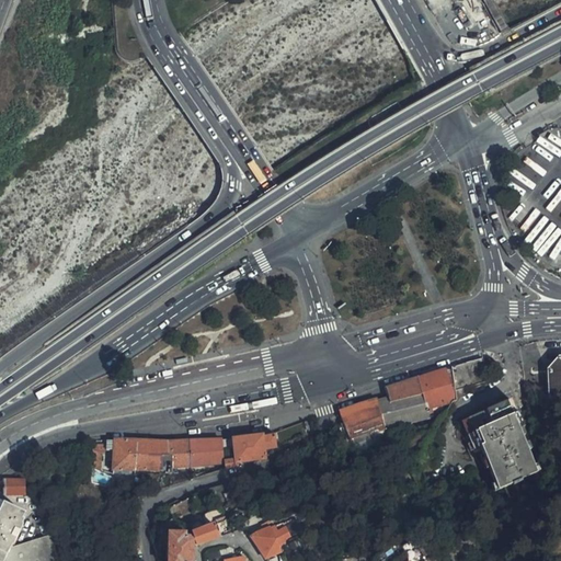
[(560,388),(560,357),(559,358),(548,370),(549,389),(560,388)]
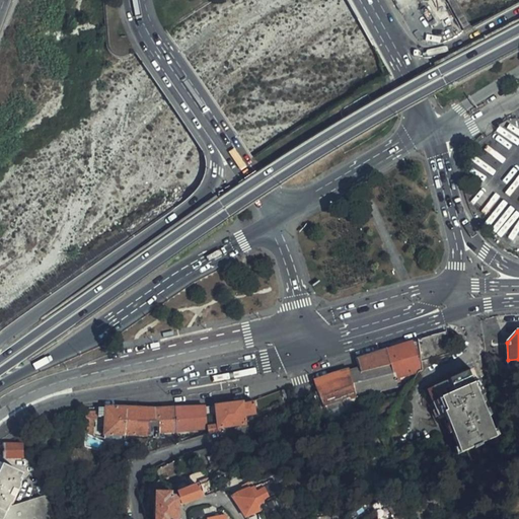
[(452,349),(446,331),(418,341),(421,360),(431,357),(432,360),(448,354),(452,349)]
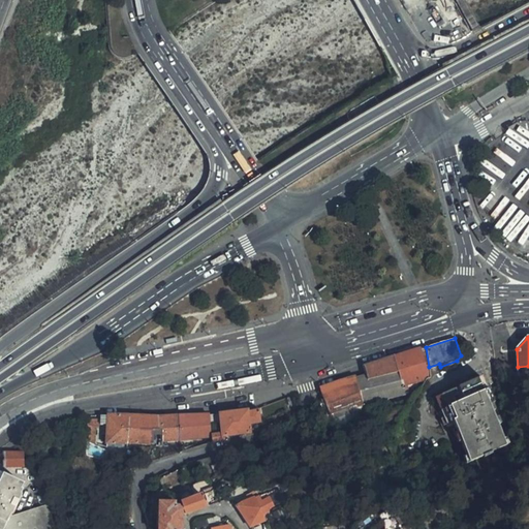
[(429,367),(426,347),(396,358),(403,386),(426,381),(431,379),(429,367)]
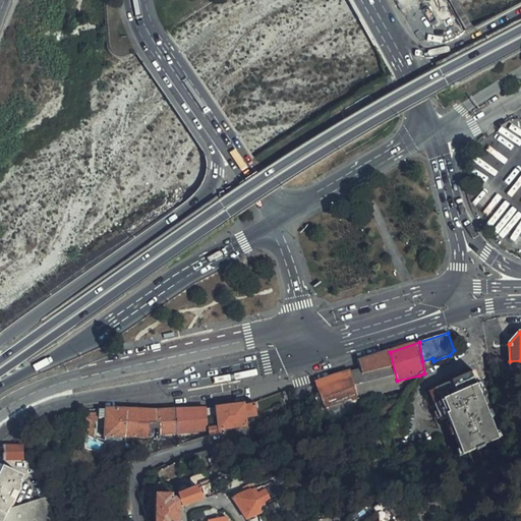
[(508,343),(497,344),(498,358),(509,357),(508,343)]
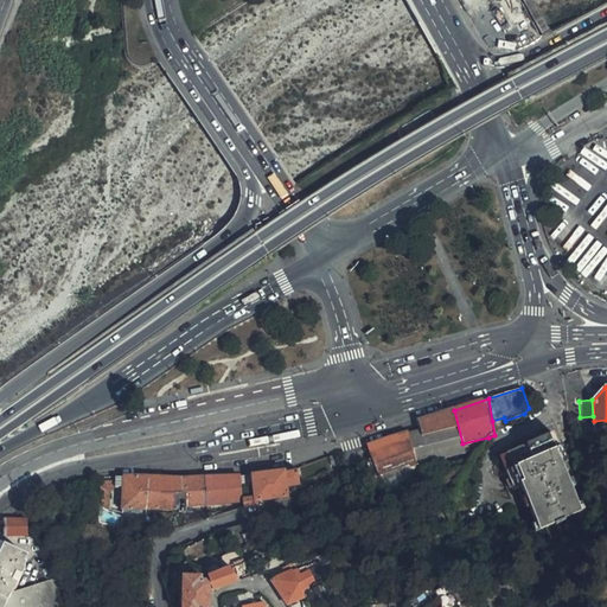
[(465,453),(462,443),(454,410),(419,422),(421,432),(411,435),(417,466),(465,453)]
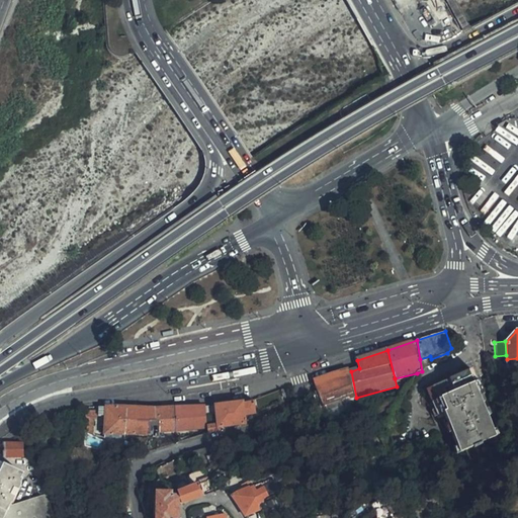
[(425,390),(430,403),(436,416),(443,413),(459,449),(494,435),(489,425),(490,424),(478,398),(483,395),(470,369),(465,371),(463,368),(431,383),(433,386),(425,390)]
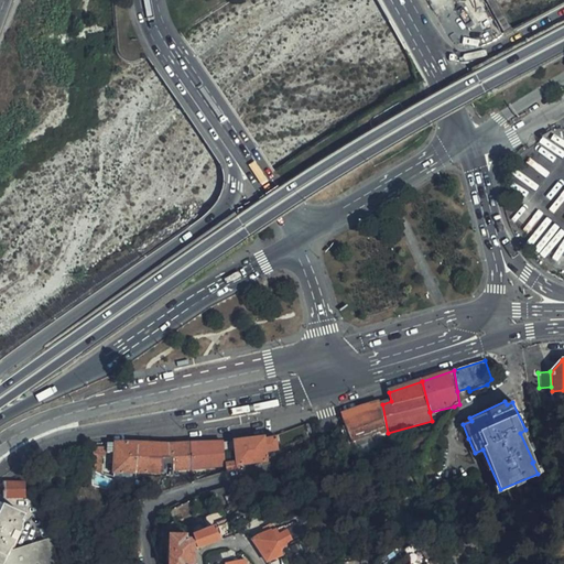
[(354,446),(388,433),(382,404),(382,402),(367,405),(342,413),(354,446)]
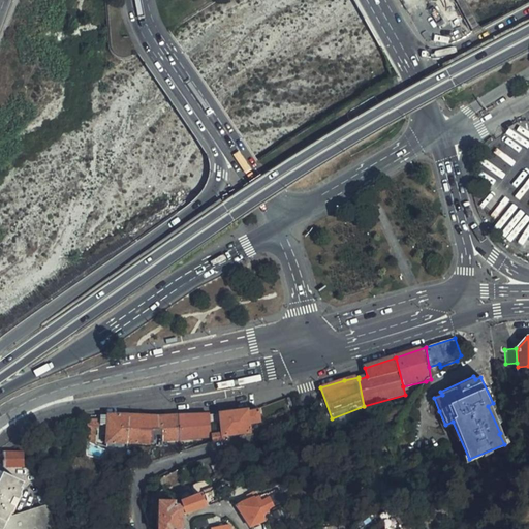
[(222,412),(209,414),(212,436),(213,442),(225,440),(224,436),(250,432),(249,426),(260,423),(258,408),(247,410),(245,410),(244,410),(242,411),(241,410),(239,411),(238,411),(231,412),(226,412),(224,412),(222,412)]
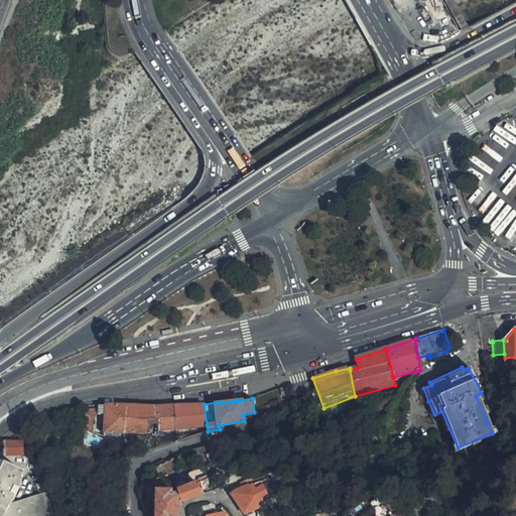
[(434,414),(428,401),(424,403),(430,416),(434,414)]
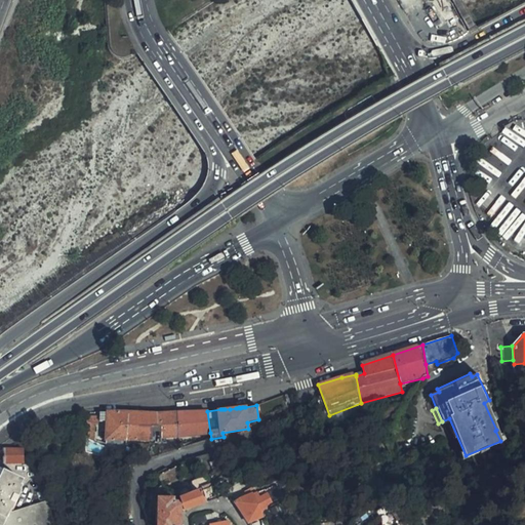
[(107,411),(97,411),(98,422),(107,422),(107,411)]
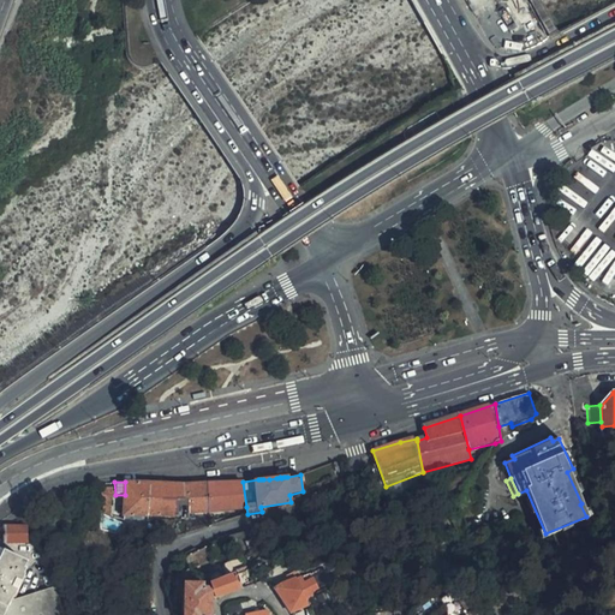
[(125,515),(149,514),(150,483),(125,482),(125,495),(125,515)]
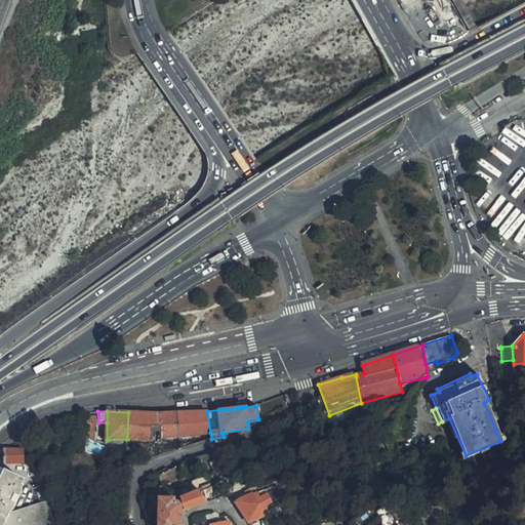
[(206,411),(178,412),(179,436),(199,434),(210,433),(207,411),(206,411)]
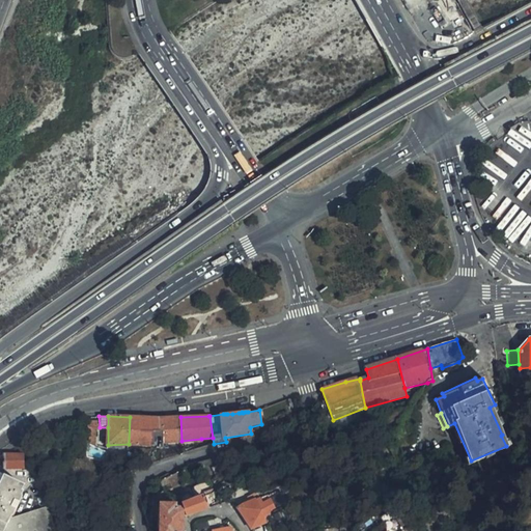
[(130,417),(129,444),(152,445),(152,431),(159,431),(159,417),(130,417)]
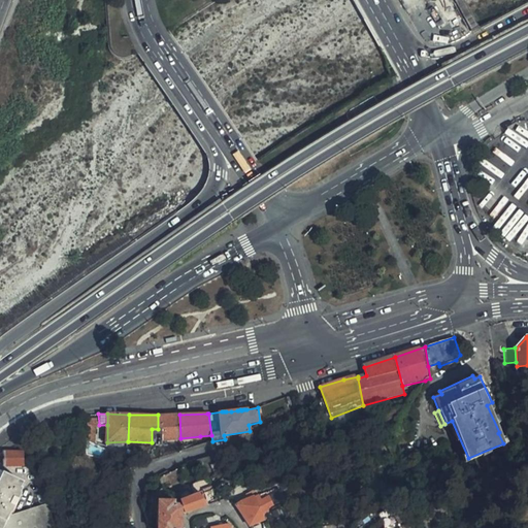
[(179,415),(158,415),(158,429),(159,440),(180,438),(179,415)]
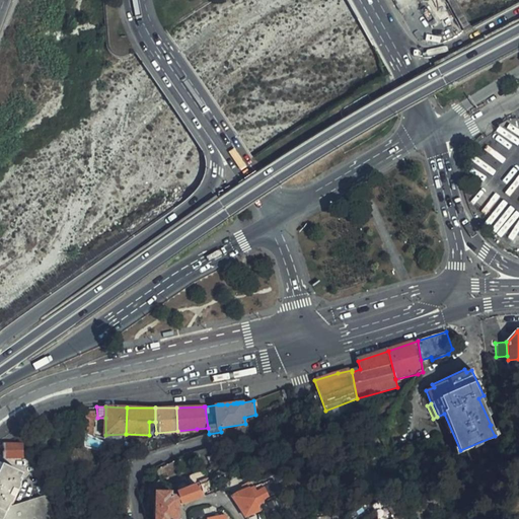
[(197,429),(198,438),(209,434),(208,428),(197,429)]
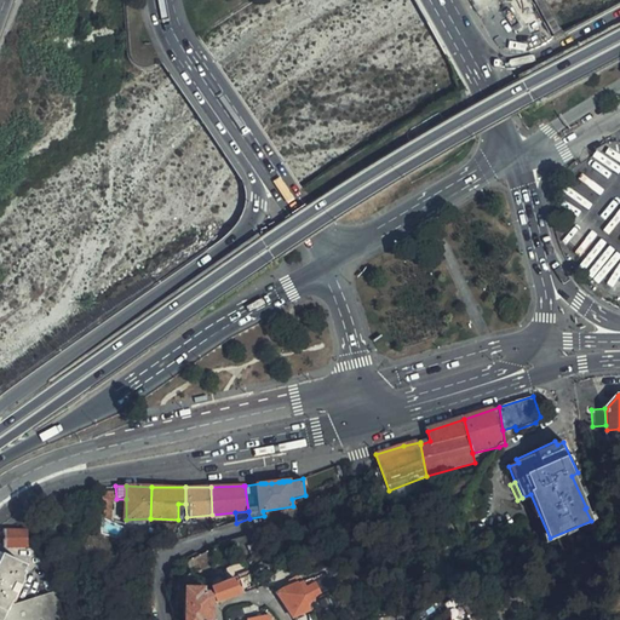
[(5,546),(28,547),(29,530),(5,530),(5,546)]
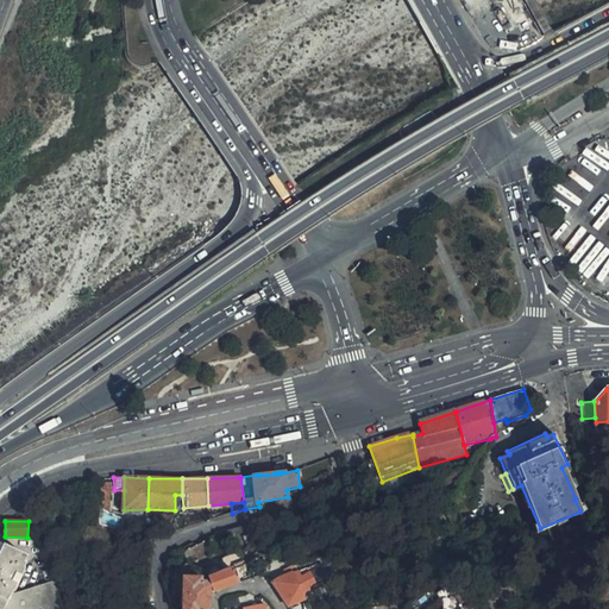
[(212,557),(203,542),(190,548),(199,563),(212,557)]
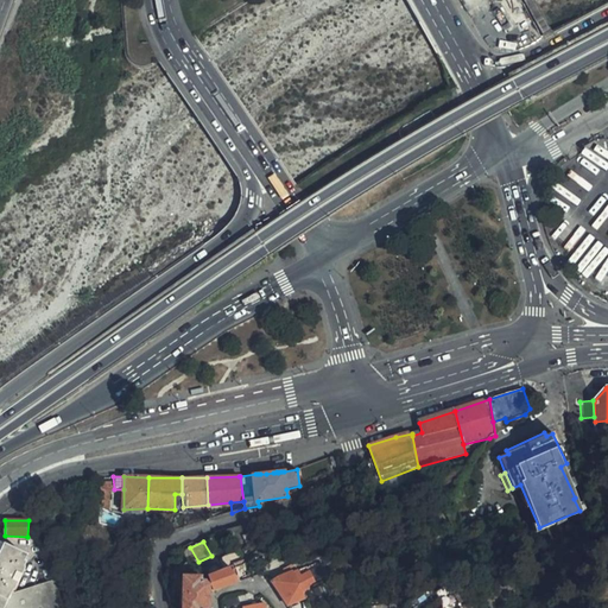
[(0,607),(61,607),(54,580),(18,589),(31,559),(1,545),(0,546),(0,607)]
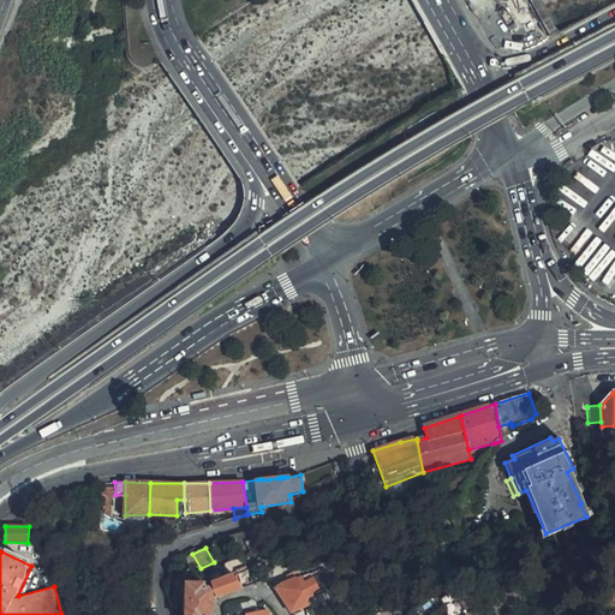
[(218,598),(239,590),(234,575),(212,583),(215,592),(218,598)]
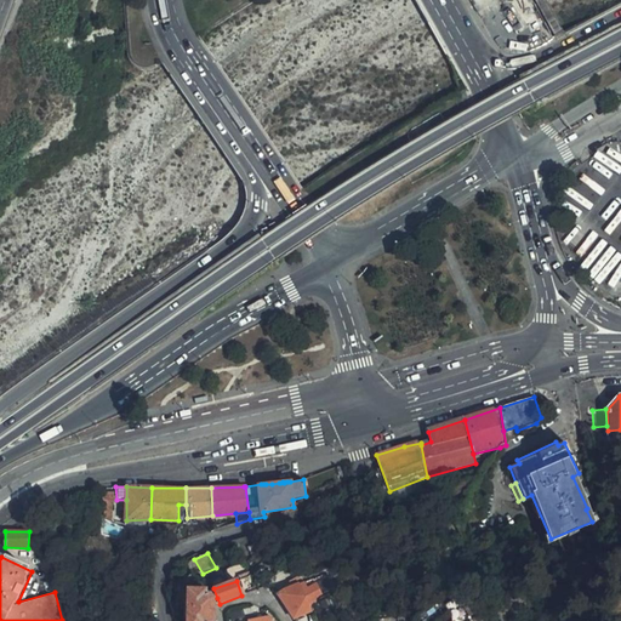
[(277,594),(292,617),(312,604),(309,599),(323,592),(317,584),(305,591),(297,581),(277,594)]
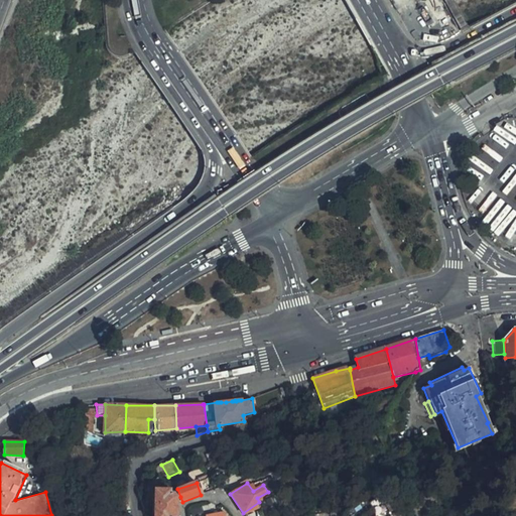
[(177,515),(178,509),(178,504),(177,498),(175,496),(172,497),(172,492),(170,490),(155,492),(155,515),(177,515)]
